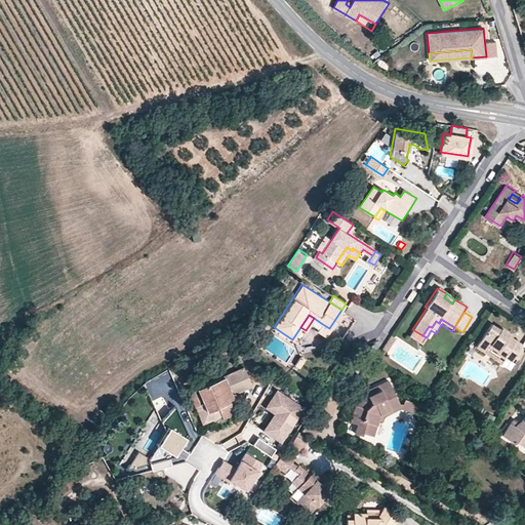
[(325,334),(329,328),(321,323),(317,329),(325,334)]
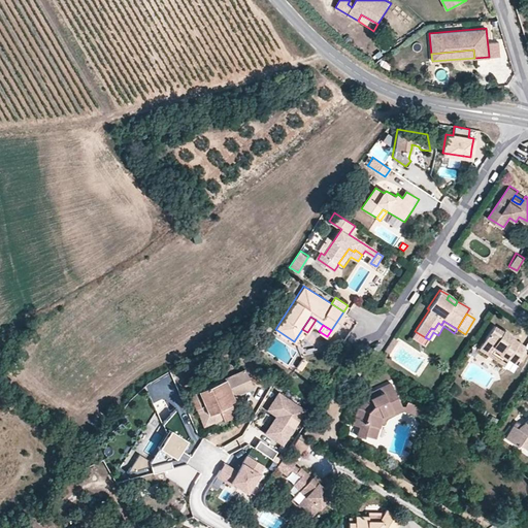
[(493,325),(480,344),(489,351),(493,344),(501,350),(499,354),(507,359),(508,357),(515,361),(525,345),(513,337),(514,335),(507,331),(503,328),(501,331),(493,325)]
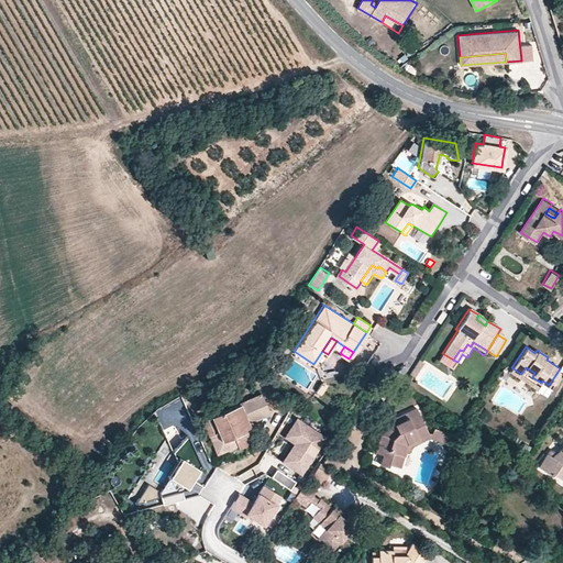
[(521,374),(511,367),(508,373),(537,390),(540,386),(521,374)]
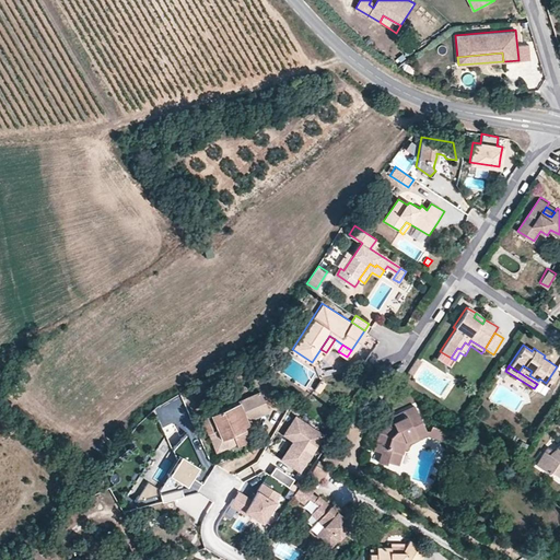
[(199,419),(206,434),(214,431),(219,440),(232,434),(235,443),(236,446),(247,441),(243,431),(241,426),(251,422),(251,423),(270,415),(260,393),(199,419)]
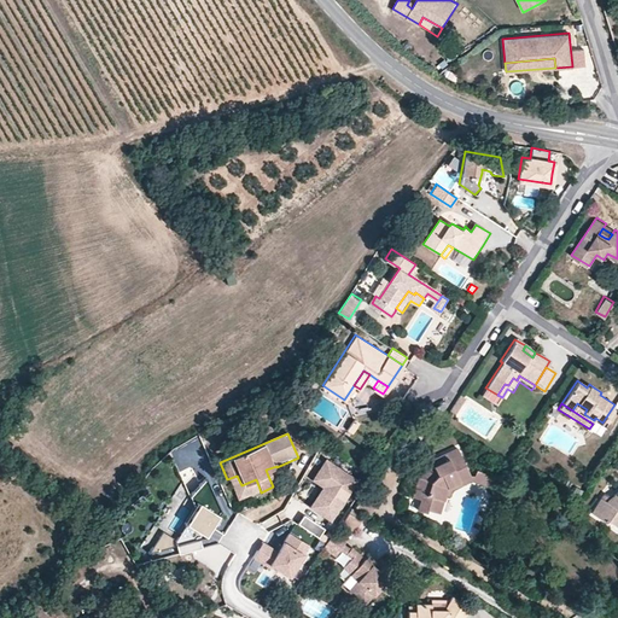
[(420,499),(414,509),(421,514),(424,511),(436,518),(447,499),(449,493),(471,477),(455,449),(447,454),(450,460),(433,471),(437,477),(431,484),(419,477),(410,494),(420,499)]
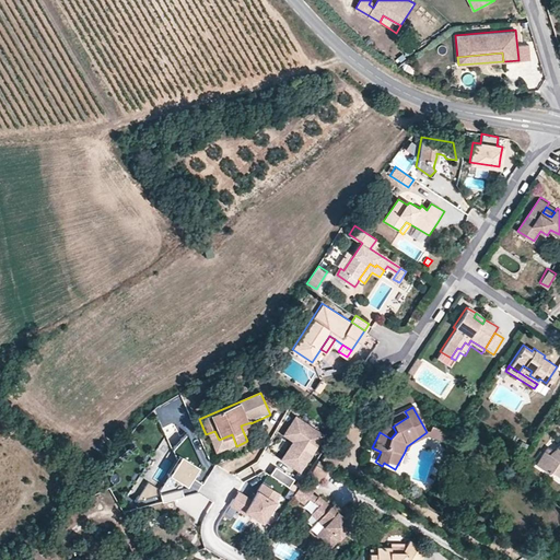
[(381,429),(380,432),(391,439),(396,432),(393,427),(408,417),(405,411),(387,423),(381,429)]
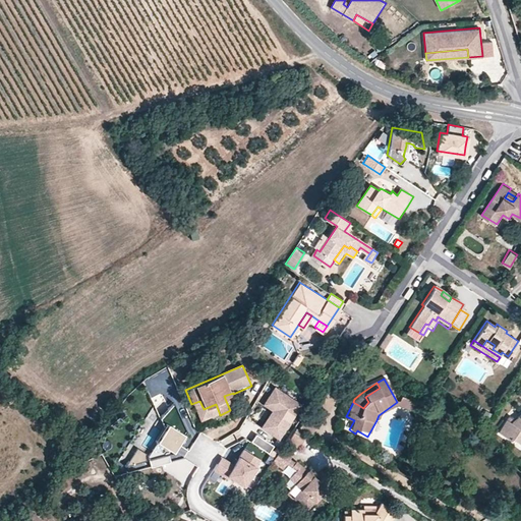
[(299,404),(275,390),(268,401),(280,408),(268,428),(280,436),(299,404)]
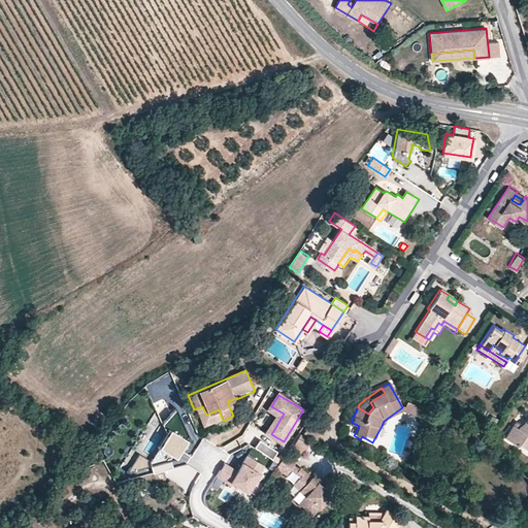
[(420,405),(409,414),(421,419),(426,409),(420,405)]
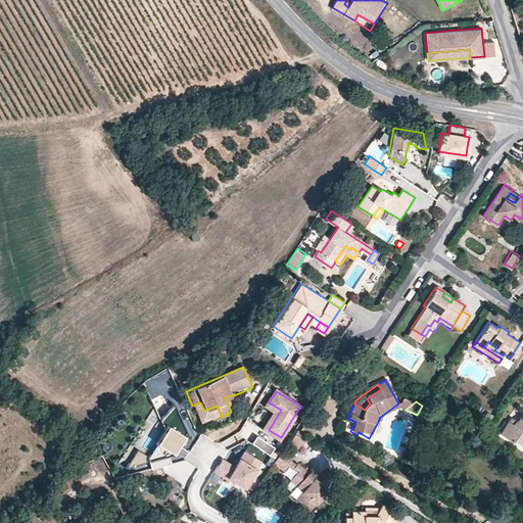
[(200,402),(192,406),(199,423),(220,414),(217,406),(204,411),(200,402)]
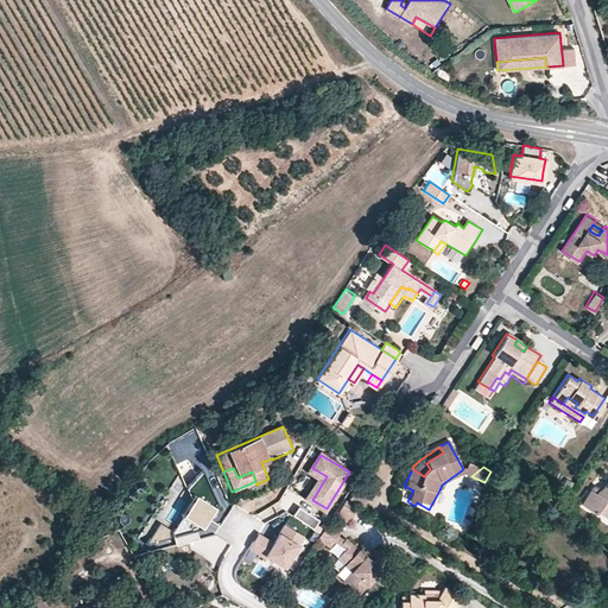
[(194,501),(173,531),(175,536),(181,534),(183,543),(200,539),(197,530),(202,529),(217,504),(203,469),(188,488),(194,501)]
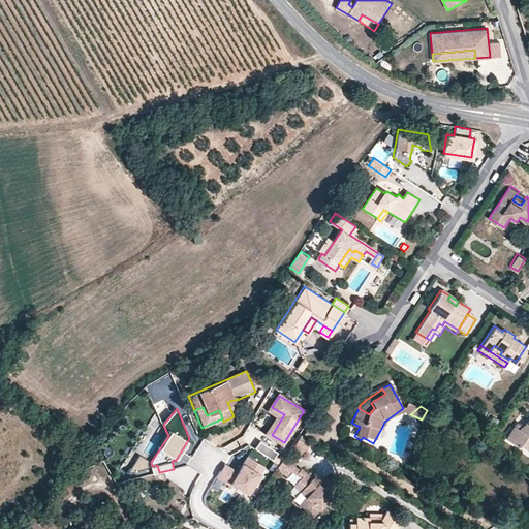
[(384,422),(382,427),(385,429),(407,414),(403,408),(384,422)]
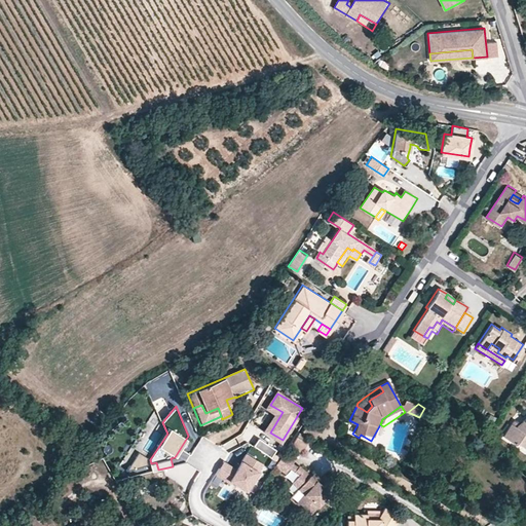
[(311,418),(303,431),(314,438),(323,424),(311,418)]
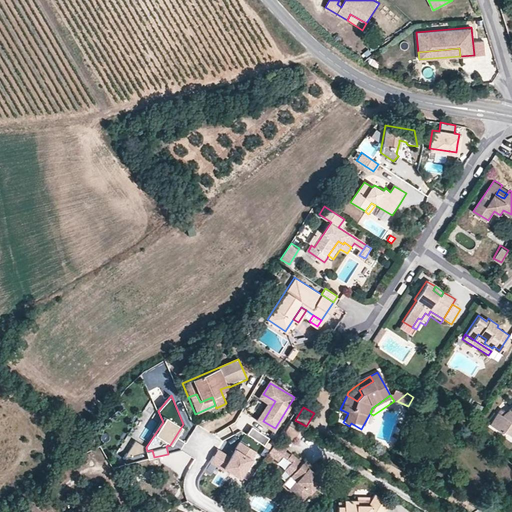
[(504,432),(511,436),(511,407),(506,412),(504,416),(498,413),(490,425),(502,433),(504,432)]
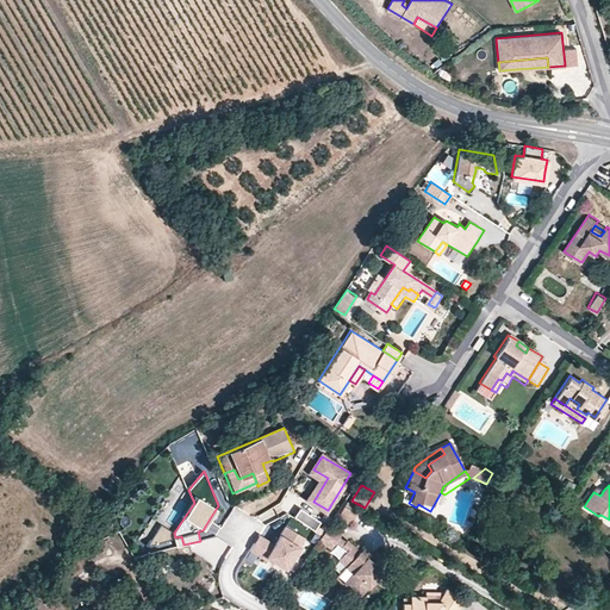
[(399,497),(409,503),(415,492),(405,487),(399,497)]
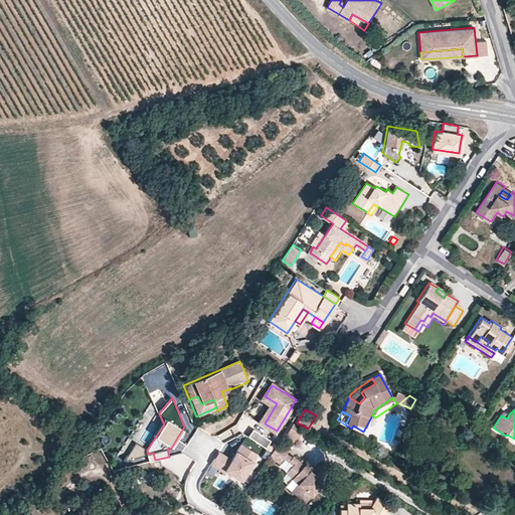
[(305,430),(294,422),(286,437),(297,443),(305,430)]
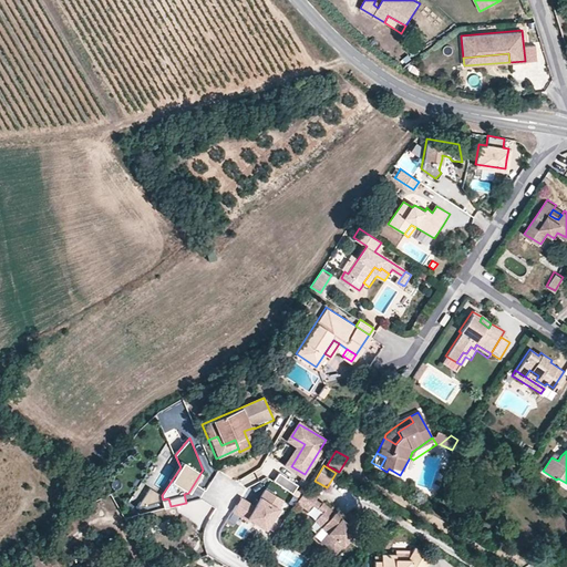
[(297,486),(279,475),(274,482),(292,494),(297,486)]
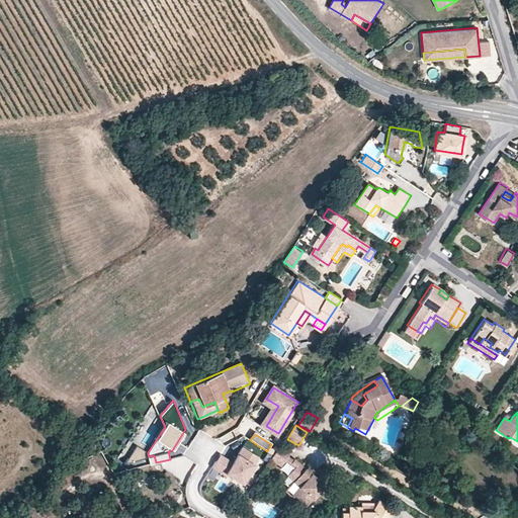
[(135,445),(128,454),(139,459),(144,450),(135,445)]
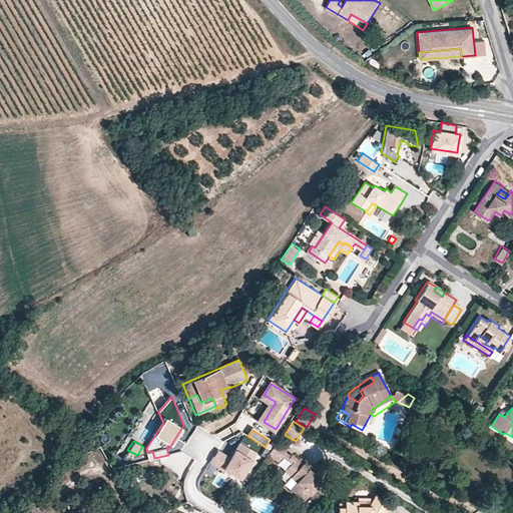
[(231,456),(219,449),(211,462),(223,470),(225,468),(242,478),(254,459),(252,458),(257,451),(240,441),(231,456)]
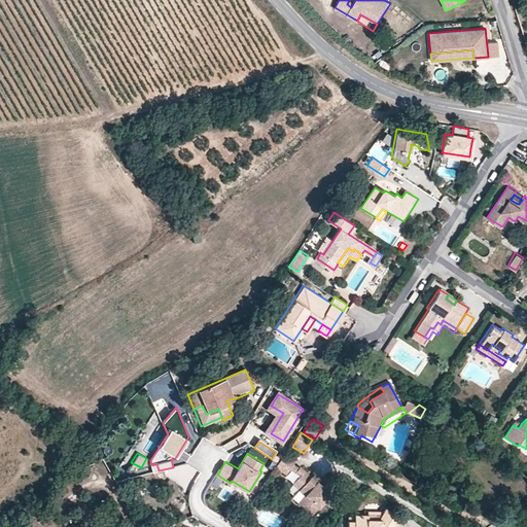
[(293,467),(296,463),(286,456),(276,468),(285,477),(289,472),(293,467)]
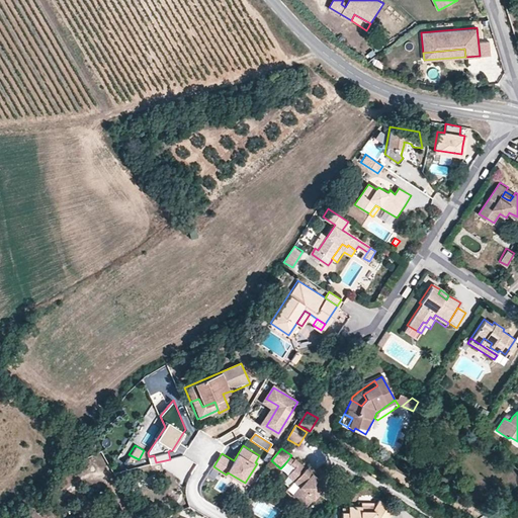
[(293,463),(288,459),(284,464),(289,467),(293,463)]
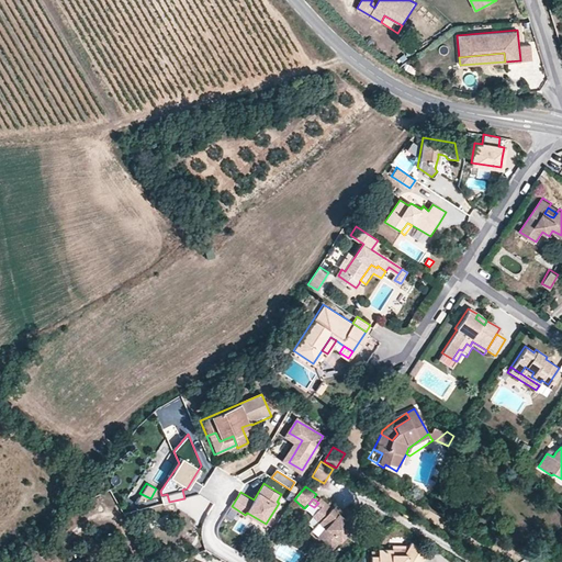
[(319,501),(318,503),(314,507),(318,512),(316,514),(324,520),(321,525),(327,530),(322,537),(324,538),(327,541),(324,544),(334,552),(353,527),(340,516),(339,515),(337,517),(334,514),(335,512),(333,510),(319,501)]
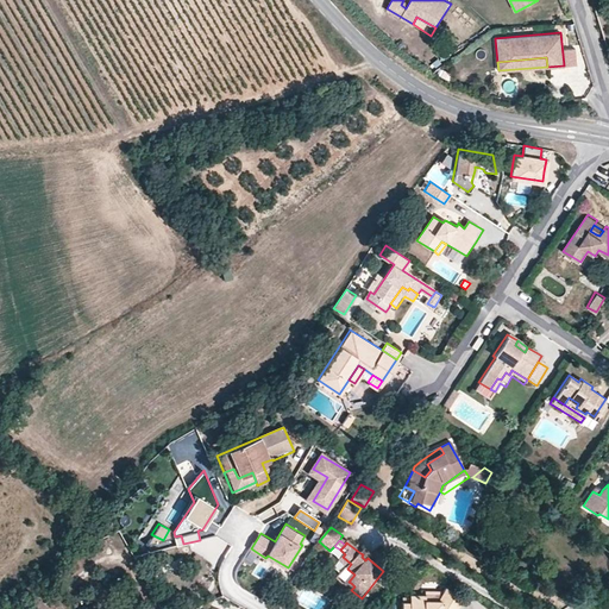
[(369,559),(372,556),(364,550),(360,553),(363,554),(362,557),(365,560),(368,558),(369,559)]
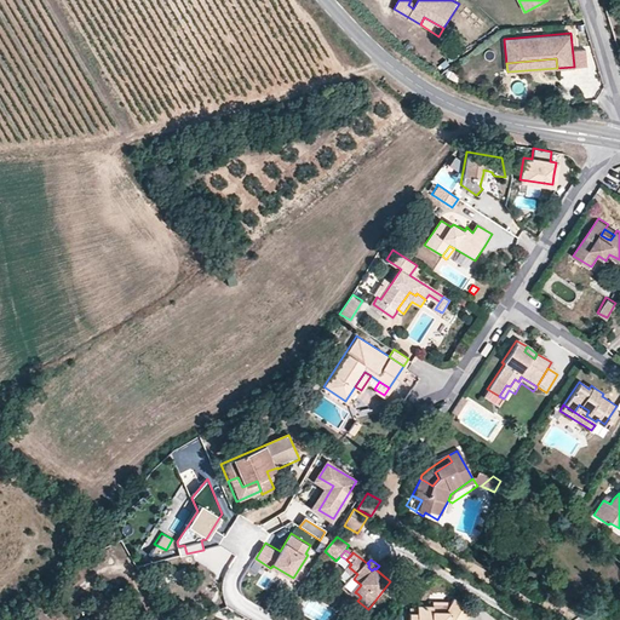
[(336,584),(357,601),(361,597),(357,593),(355,592),(361,585),(354,579),(357,574),(349,567),(336,584)]
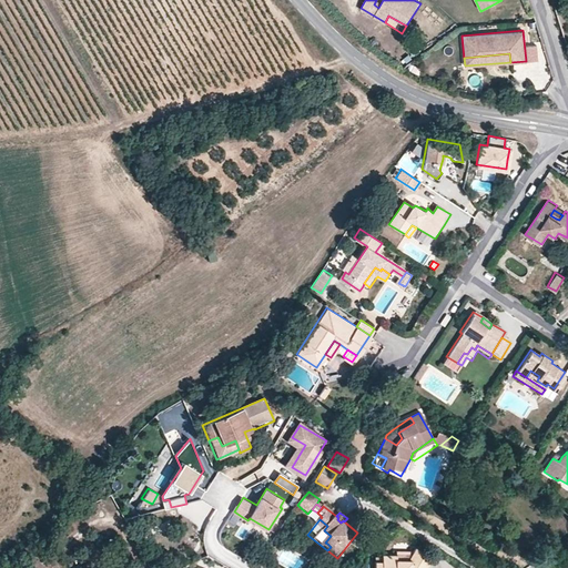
[(382,563),(375,564),(375,567),(425,567),(432,556),(417,546),(408,557),(396,560),(395,554),(379,554),(381,558),(382,563)]
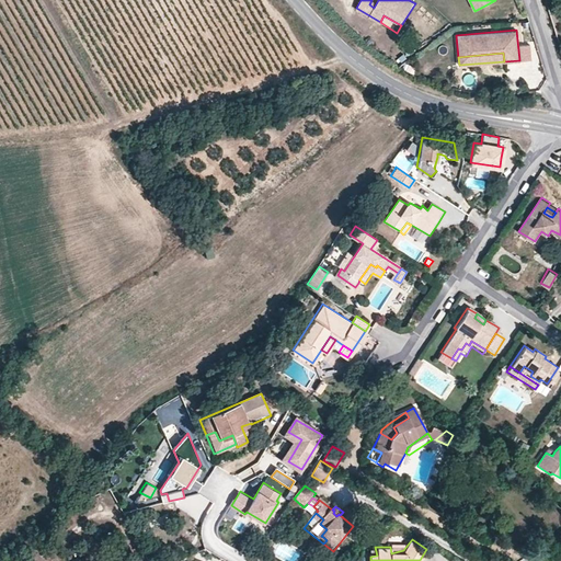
[(403,550),(409,542),(389,545),(390,547),(391,553),(403,550)]
